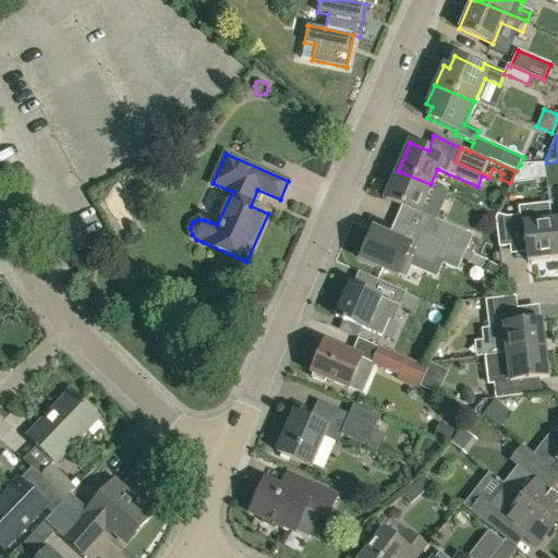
[(517,171),(511,183),(545,179),(543,164),(520,165),(517,171)]
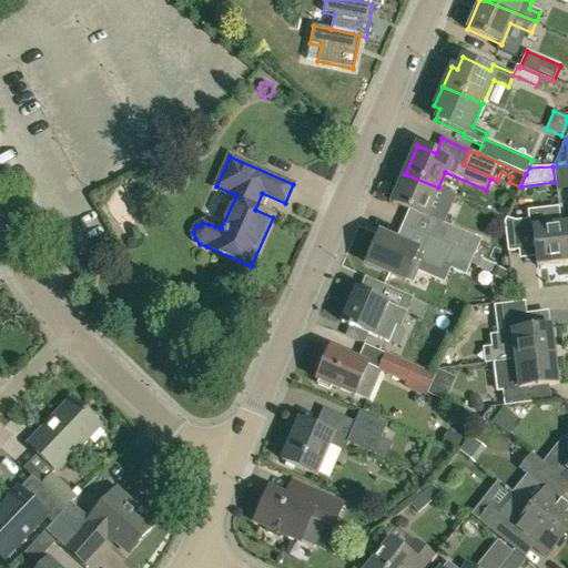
[(402,225),(428,236),(435,220),(426,216),(438,188),(405,174),(393,202),(409,210),(402,225)]
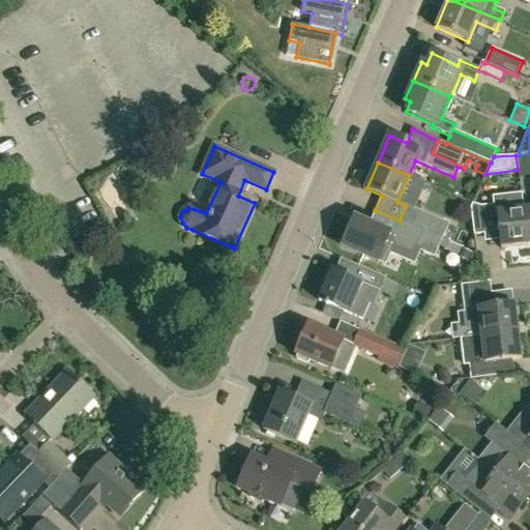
[(493,206),(481,207),(472,205),(471,209),(474,236),(484,235),(483,221),(497,219),(501,249),(527,246),(523,210),(521,194),(492,197),(493,206)]
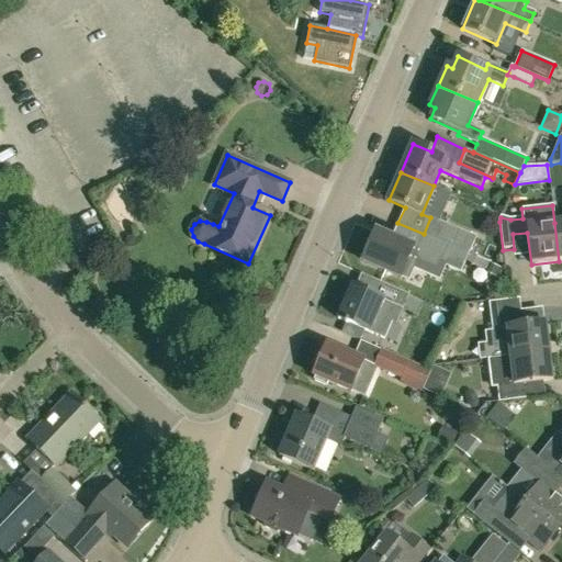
[(430,217),(424,234),(469,254),(475,237),(430,217)]
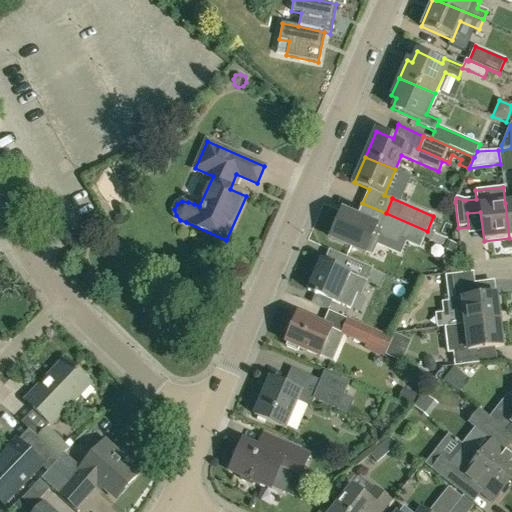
[(374,225),(356,217),(342,211),(330,238),(373,256),(379,242),(379,241),(380,239),(369,235),(374,225)]
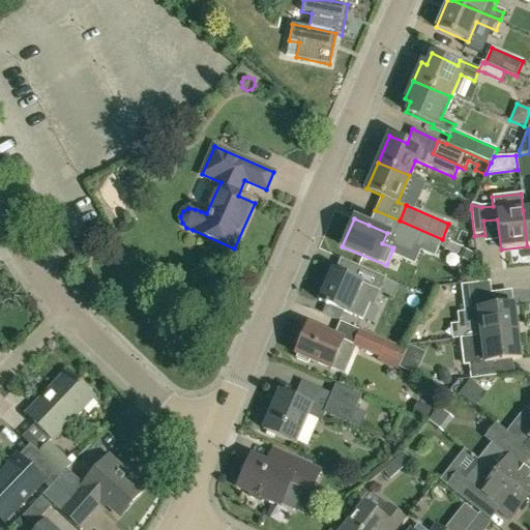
[(442,239),(400,221),(393,235),(417,245),(415,249),(434,258),(439,245),(446,249),(449,242),(442,239)]
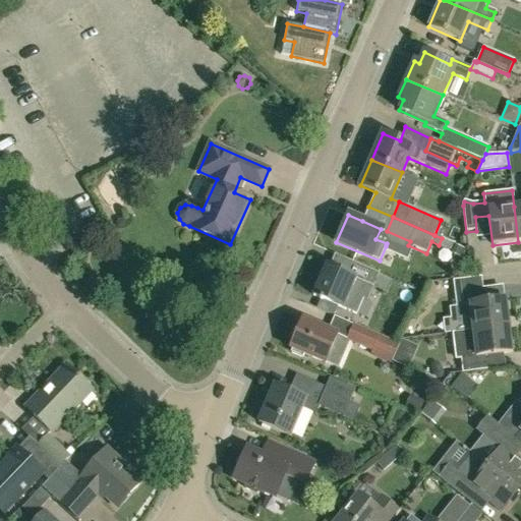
[(452,253),(463,257),(466,249),(456,245),(452,253)]
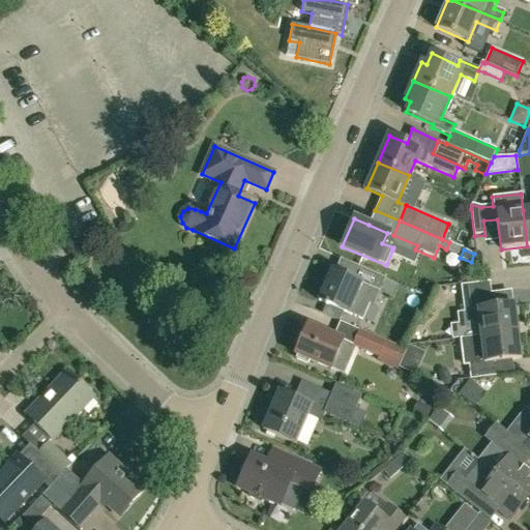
[(398,286),(384,280),(385,277),(359,266),(353,280),(331,270),(318,300),(361,319),(369,303),(374,305),(380,291),(393,296),(398,286)]
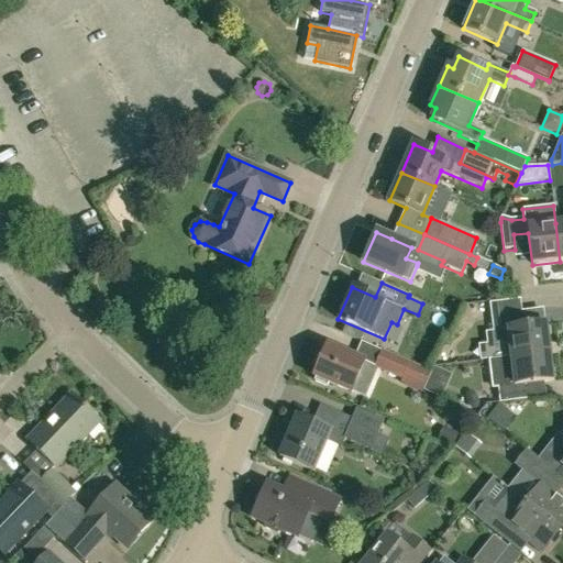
[(519,329),(517,315),(522,313),(520,301),(489,306),(495,346),(509,345),(510,357),(549,353),(545,326),(519,329)]
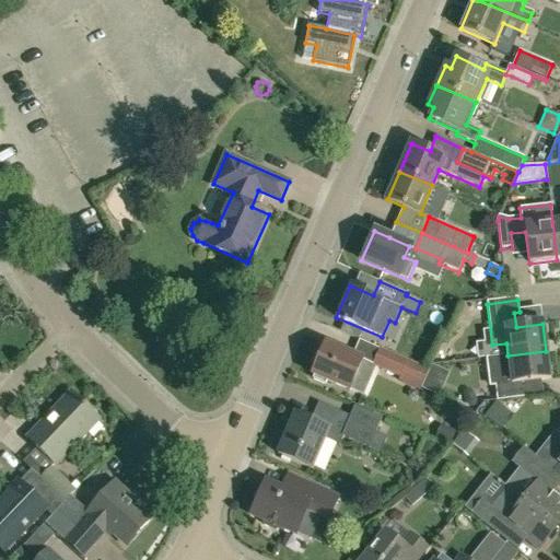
[(318,360),(312,374),(315,375),(313,380),(325,385),(326,381),(349,391),(349,389),(362,360),(325,345),(323,348),(319,347),(314,359),(318,360)]
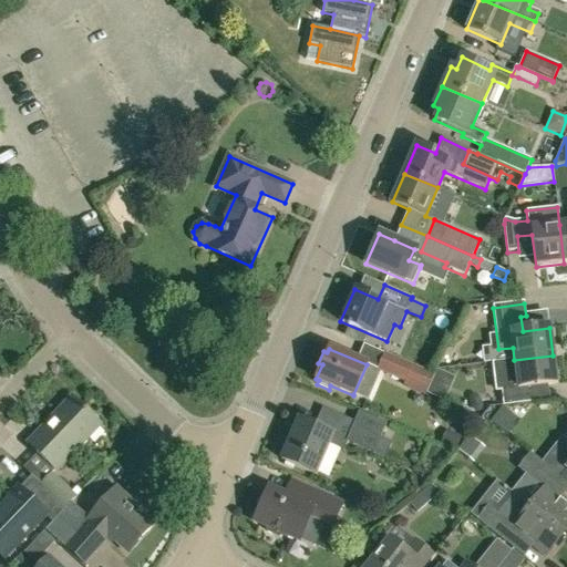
[(434,373),(384,352),(377,369),(375,370),(380,372),(404,382),(403,387),(424,395),(434,373)]
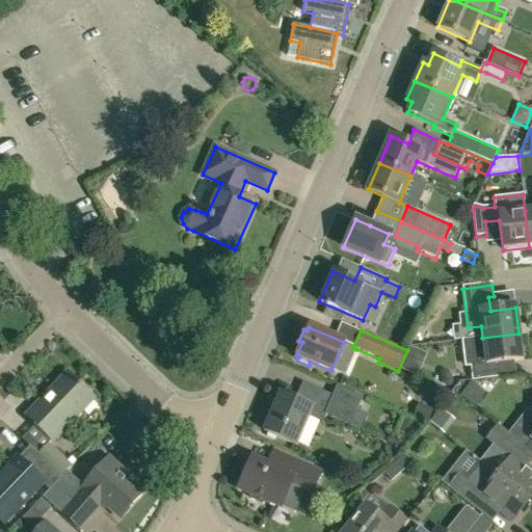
[(500,378),(498,364),(523,361),(519,334),(482,338),(463,341),(467,368),(471,367),(473,381),(500,378)]
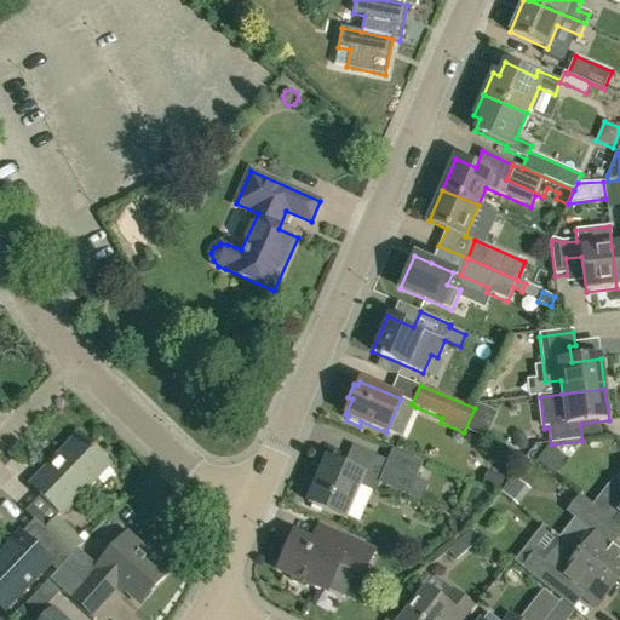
[(61,515),(108,465),(78,436),(29,484),(61,515)]
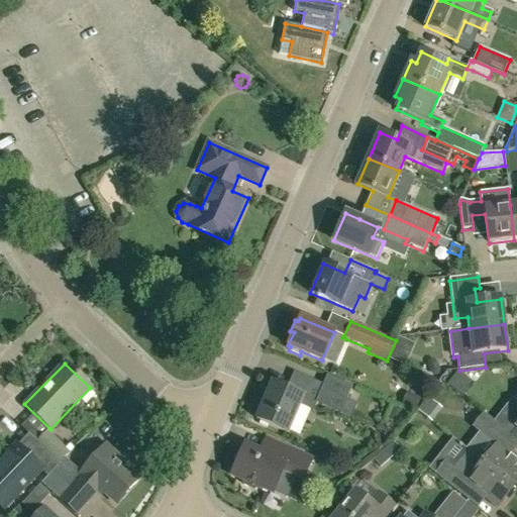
[(325,385),(299,374),(292,391),(273,382),(256,419),(288,433),(303,397),(317,403),(340,414),(350,418),(356,404),(346,400),(352,386),(328,376),(325,385)]
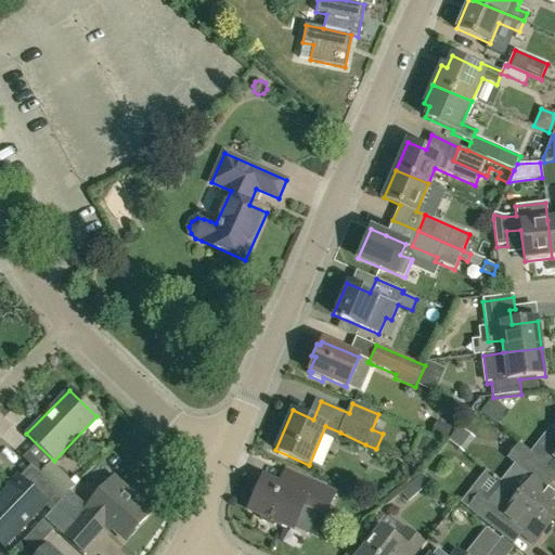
[(455,401),(449,411),(461,418),(466,409),(455,401)]
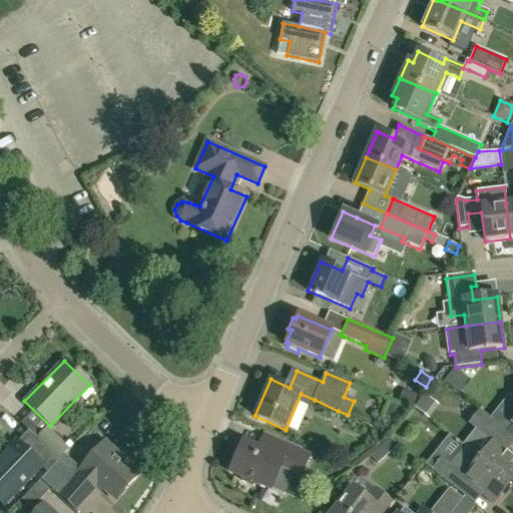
[(412,409),(417,397),(404,391),(399,403),(412,409)]
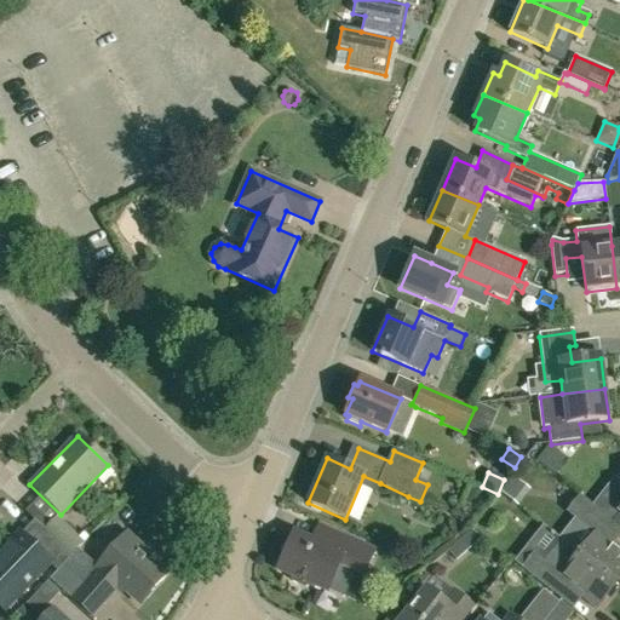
[(465,504),(477,509),(483,497),(470,491),(465,504)]
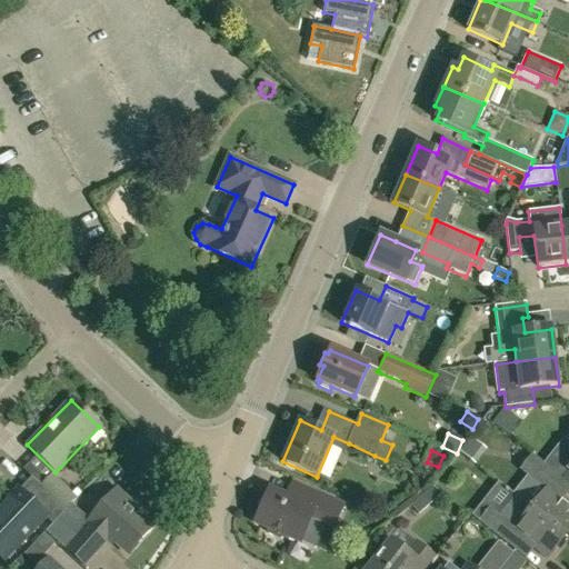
[(553,473),(532,457),(523,468),(545,485),(545,483),(553,473)]
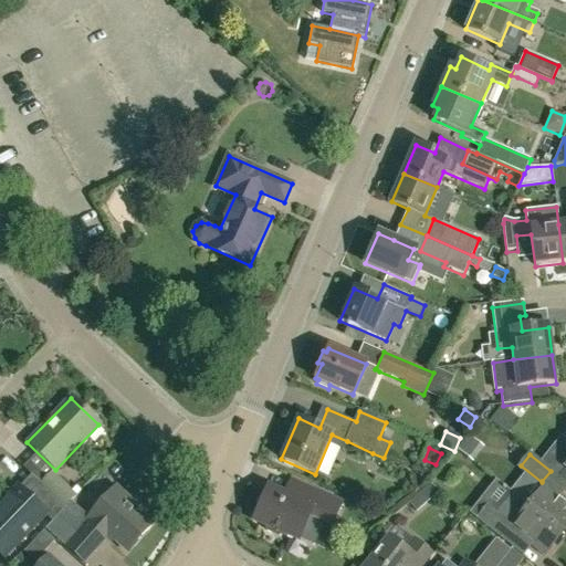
[(116,465),(109,472),(117,479),(123,472),(116,465)]
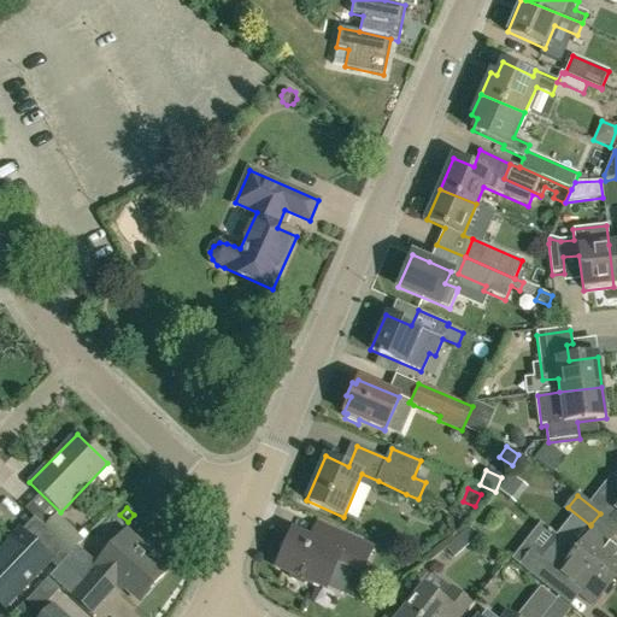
[(59,519),(48,530),(70,551),(81,540),(59,519)]
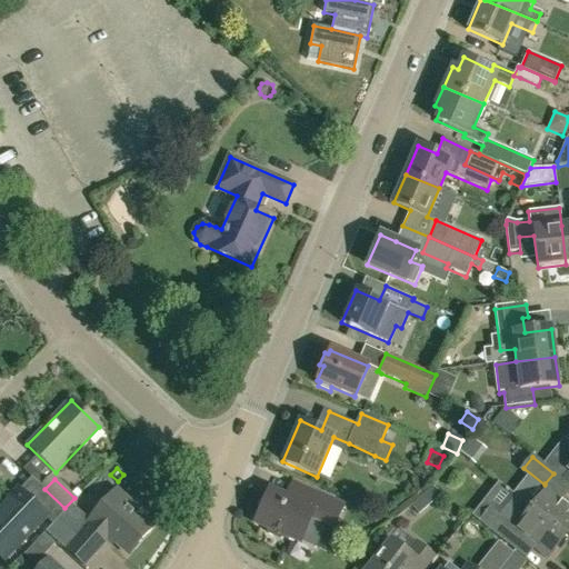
[(51,523),(65,508),(45,489),(43,488),(31,502),(18,490),(0,508),(0,557),(3,560),(45,517),(51,523)]
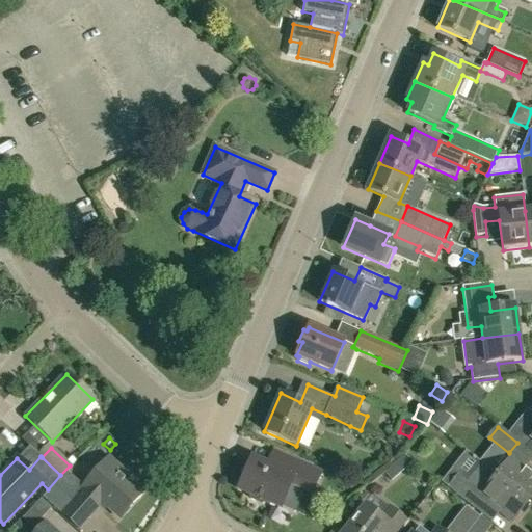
[(531,504),(531,470),(513,456),(497,476),(497,477),(529,503),(531,504)]
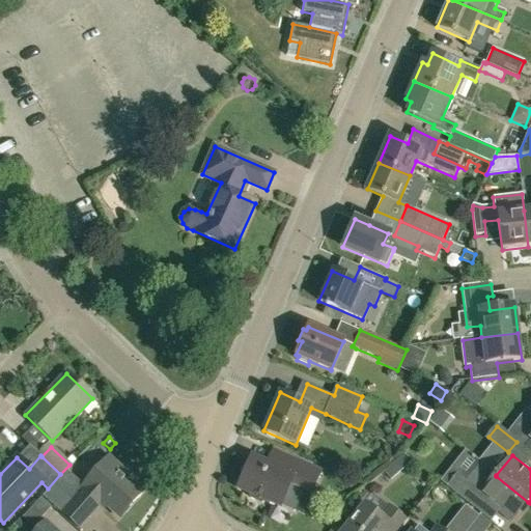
[(55,484),(43,497),(78,529),(88,516),(102,501),(119,518),(143,492),(133,482),(134,480),(109,457),(84,485),(72,499),(55,484)]
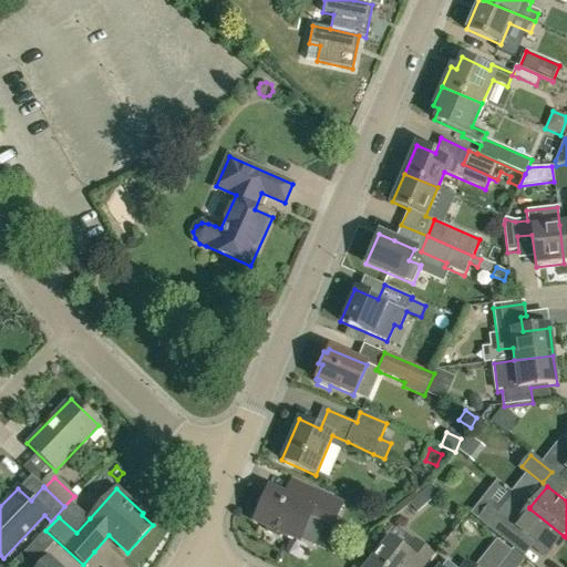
[(269,488),(255,522),(267,527),(266,529),(267,532),(279,537),(281,536),(282,534),(299,540),(315,547),(325,523),(332,526),(342,504),(312,491),(307,505),(285,496),(269,488)]
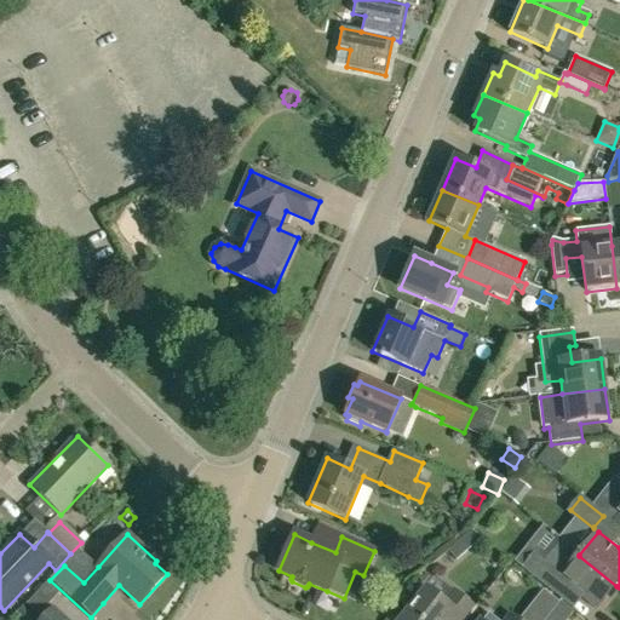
[(458,541),(447,551),(455,560),(466,551),(458,541)]
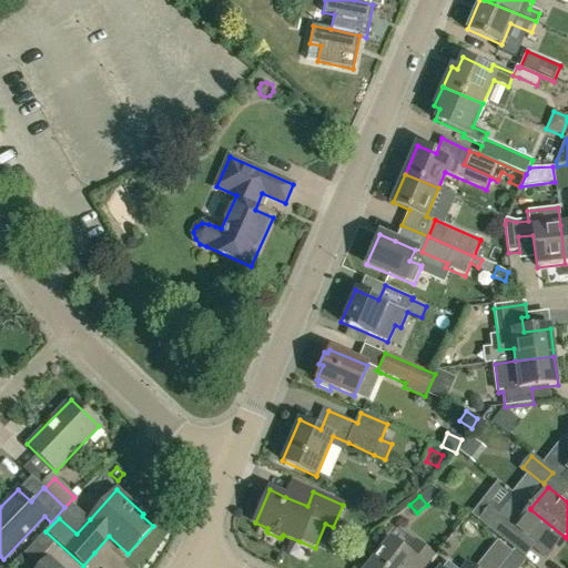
[(525,558),(533,548),(547,560),(565,537),(530,509),(530,508),(515,496),(496,518),(488,511),(479,521),(499,538),(515,550),(525,558)]
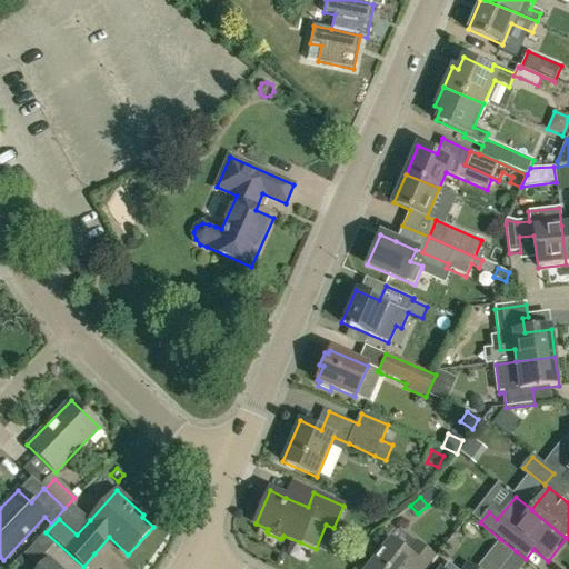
[(46,553),(55,545),(42,535),(35,543),(46,553)]
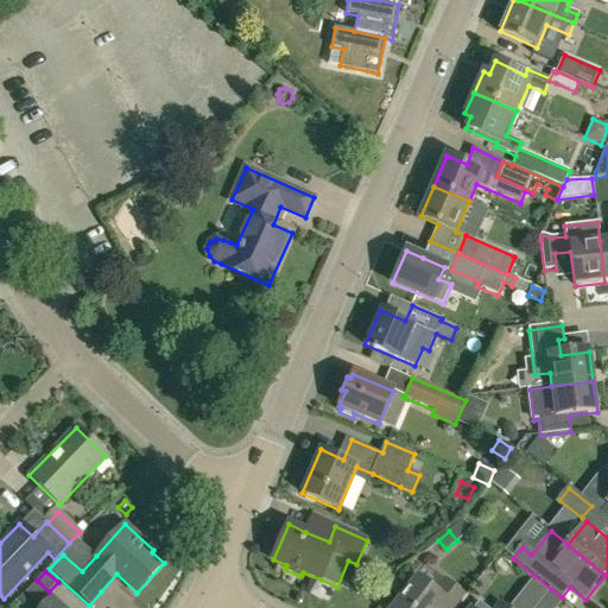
[(418,578),(393,607),(457,607),(467,597),(444,580),(435,591),(418,578)]
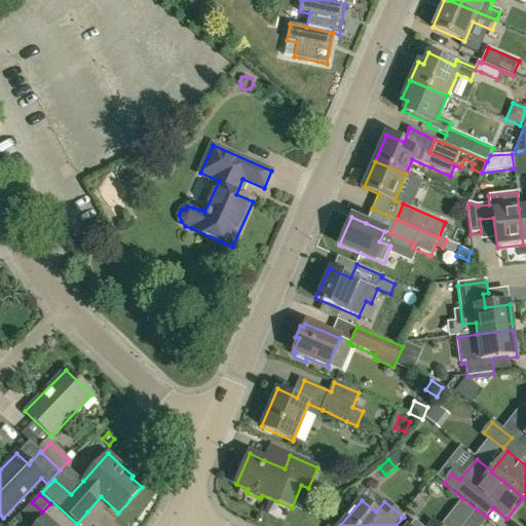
[(460,501),(453,511),(467,521),(473,514),(474,513),(460,501)]
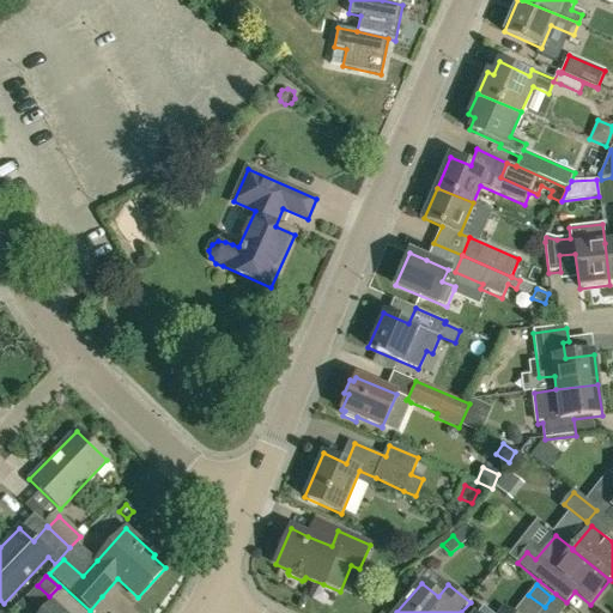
[(545,607),(540,612),(562,612),(566,607),(553,596),(552,598),(551,599),(545,607)]
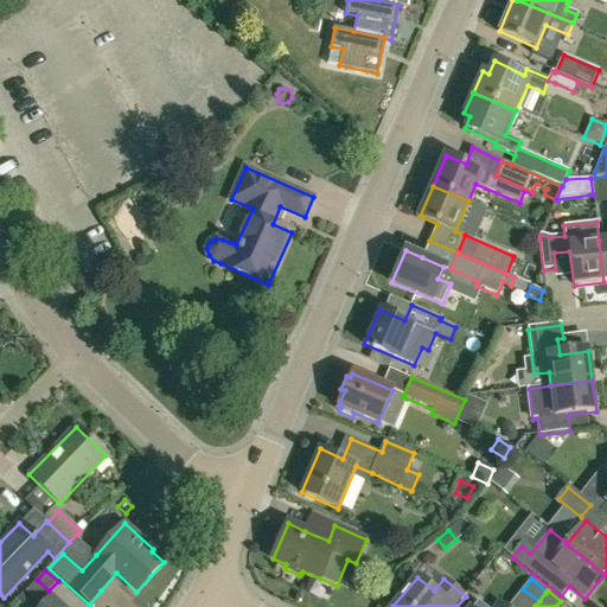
[(63,606),(52,596),(42,606),(63,606)]
